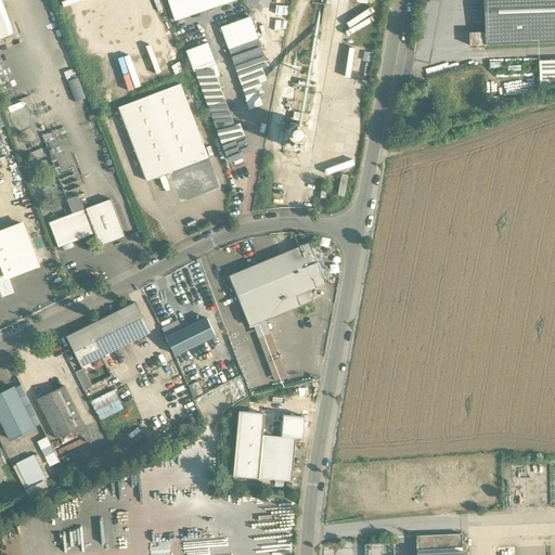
[(1,0),(0,0),(0,39),(15,34),(1,0)]
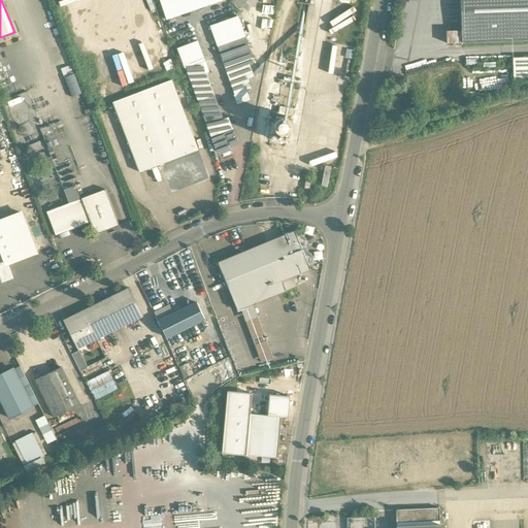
[(161,0),(167,19),(221,0),(161,0)]
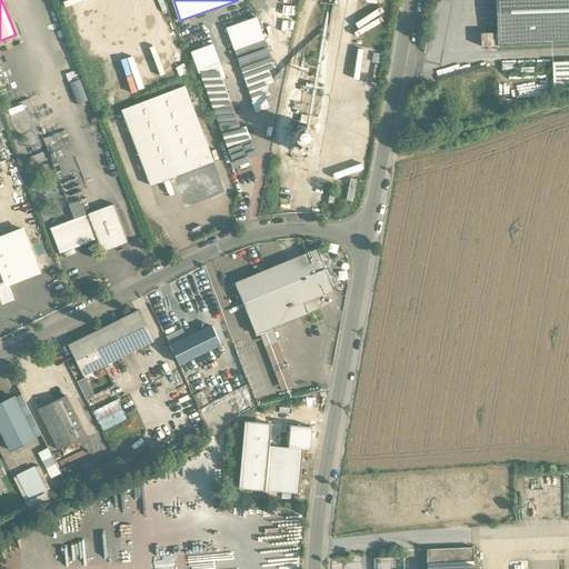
[(338,0),(320,0),(320,3),(325,5),(319,32),(328,35),(333,6),(338,7),(338,0)]
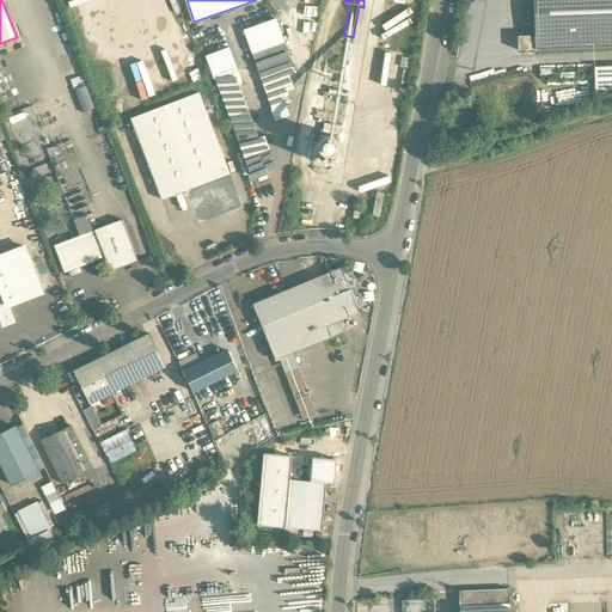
[(611,0),(533,0),(534,50),(611,47),(611,0)]
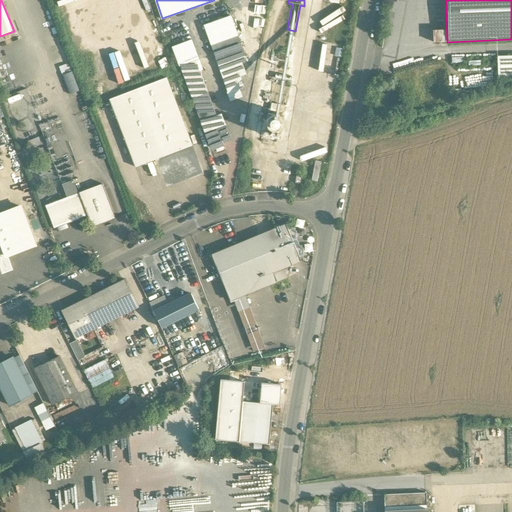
[(203,24),(214,53),(240,44),(229,14),(203,24)]
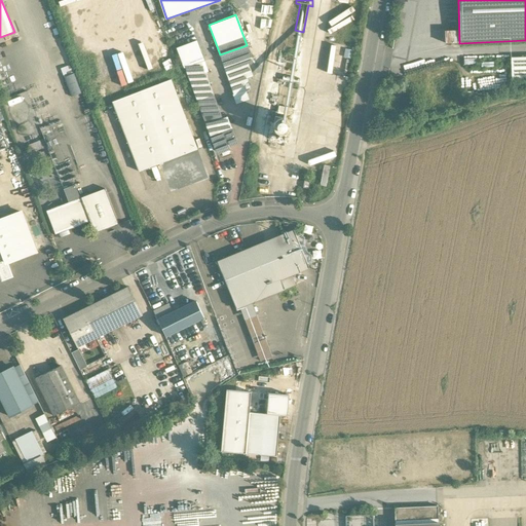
[(459,31),(449,31),(450,44),(459,43),(459,31)]
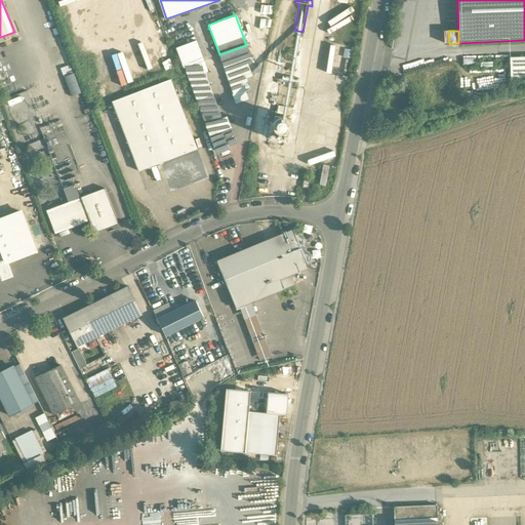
[(176,46),(185,68),(200,62),(205,59),(197,39),(176,46)]
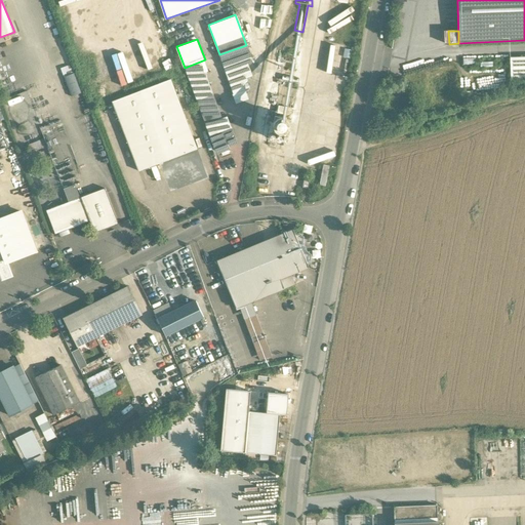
[(153,44),(132,50),(142,78),(162,71),(153,44)]
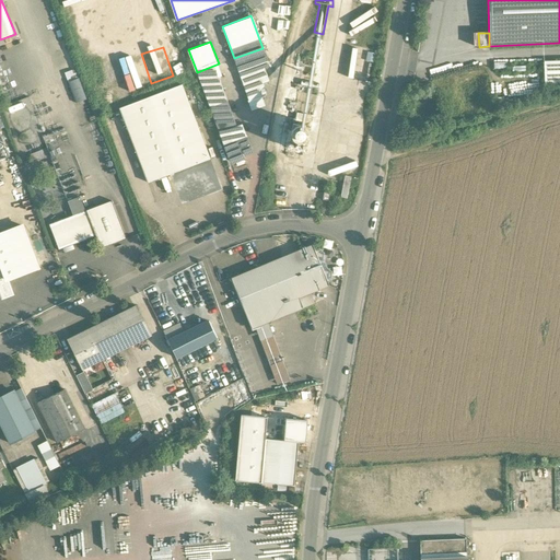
[(263,48),(234,58),(249,102),(261,97),(259,91),(264,89),(261,83),(268,81),(264,69),(270,67),(263,48)]
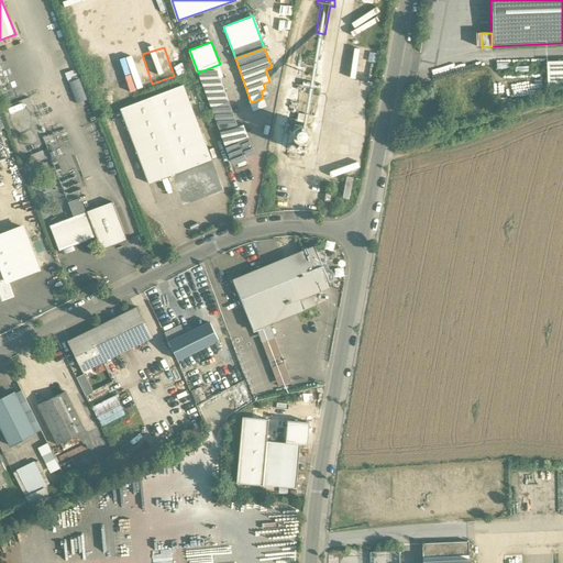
[(113,70),(118,86),(124,84),(128,92),(142,88),(132,56),(117,61),(119,68),(113,70)]
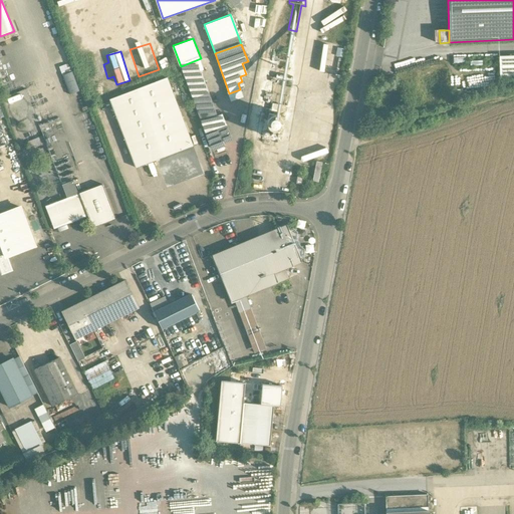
[(513,56),(499,57),(500,77),(513,76),(513,56)]
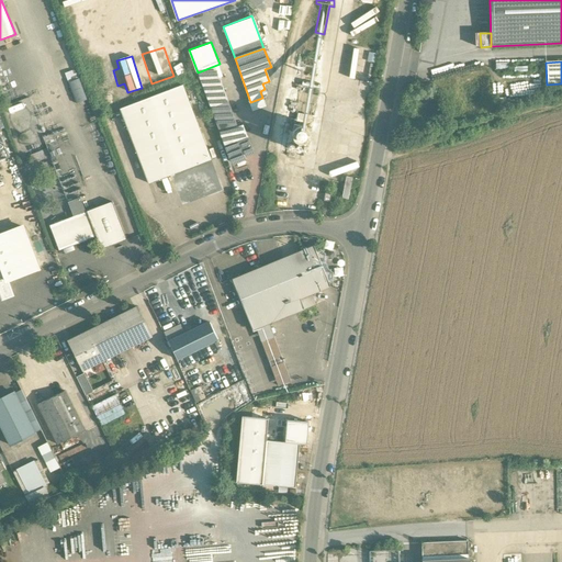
[(237,127),(214,66),(198,72),(220,134),(237,127)]
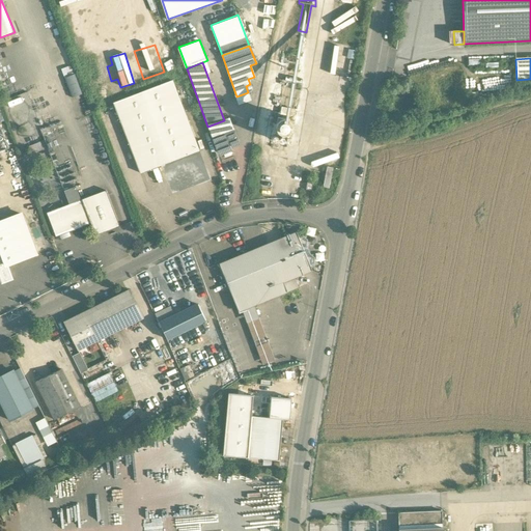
[(71,65),(59,70),(72,99),(82,94),(71,65)]
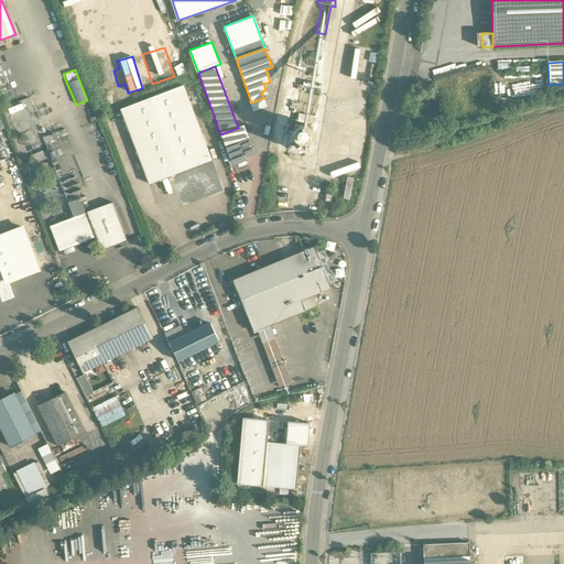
[(183,86),(120,110),(149,184),(212,161),(183,86)]
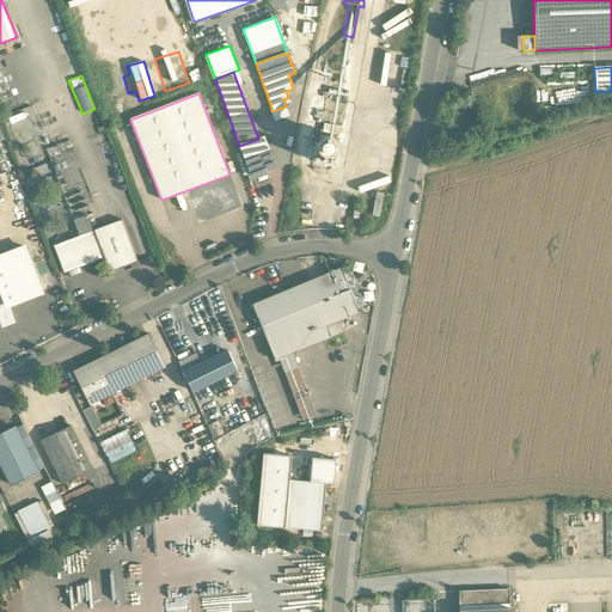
[(347,105),(325,102),(320,123),(342,128),(347,105)]
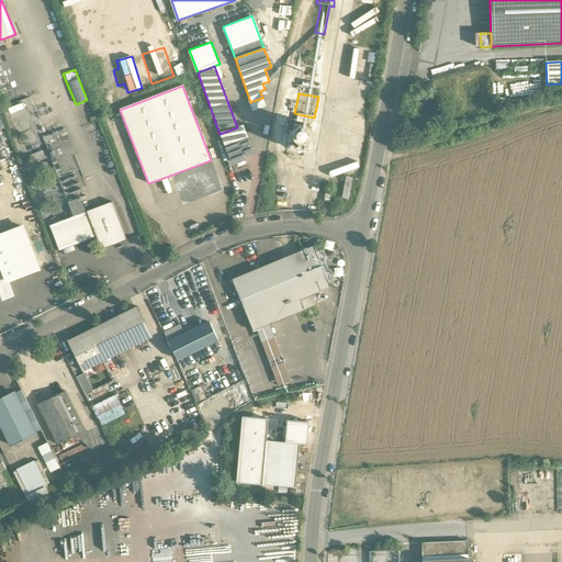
[(313,127),(292,124),(289,144),(308,148),(313,127)]
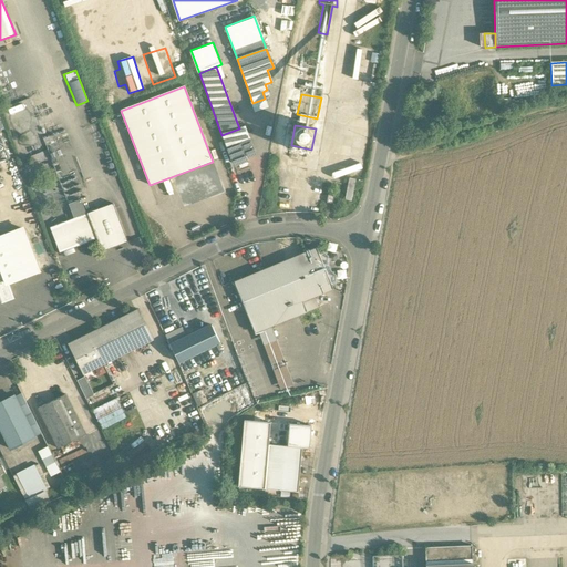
[(239,129),(222,135),(227,148),(249,140),(244,126),(239,129)]
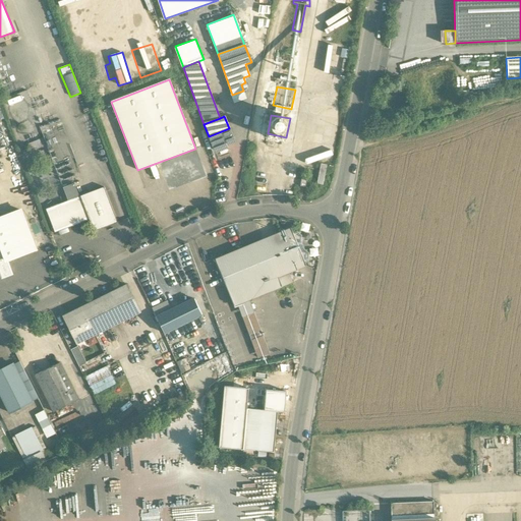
[(229,128),(209,136),(214,151),(225,146),(224,143),(234,139),(229,128)]
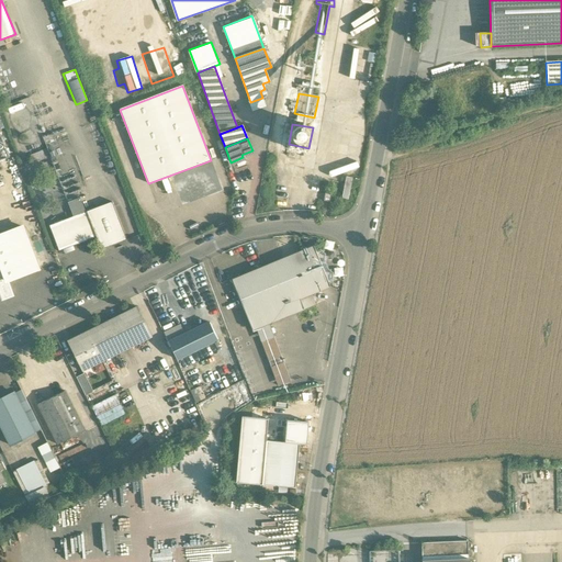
[(308,148),(289,144),(288,150),(307,155),(308,148)]
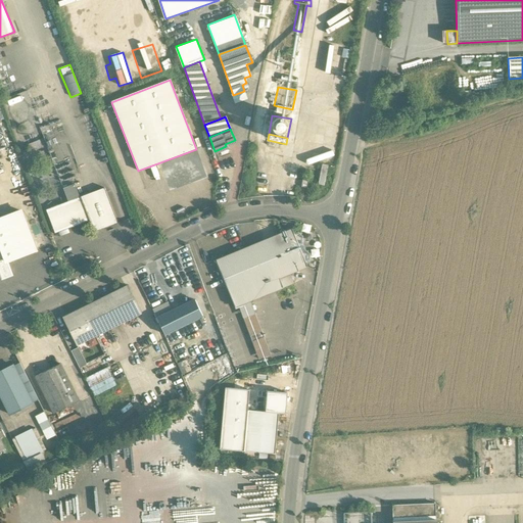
[(328,167),(323,165),(320,184),(325,185),(328,167)]
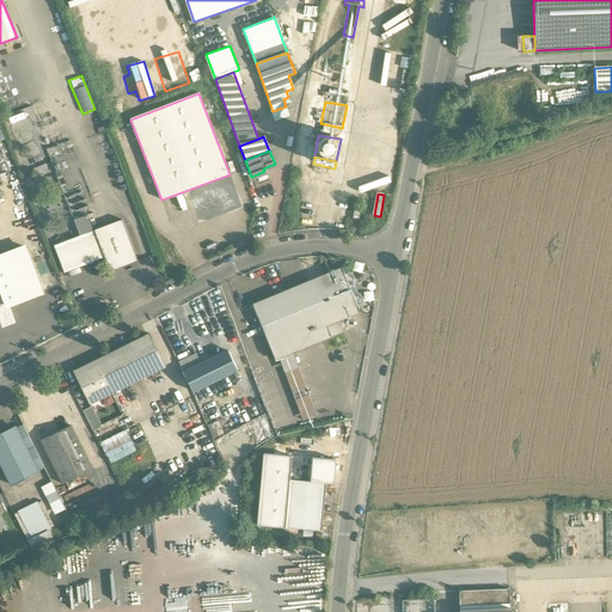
[(87,215),(73,221),(79,237),(92,231),(87,215)]
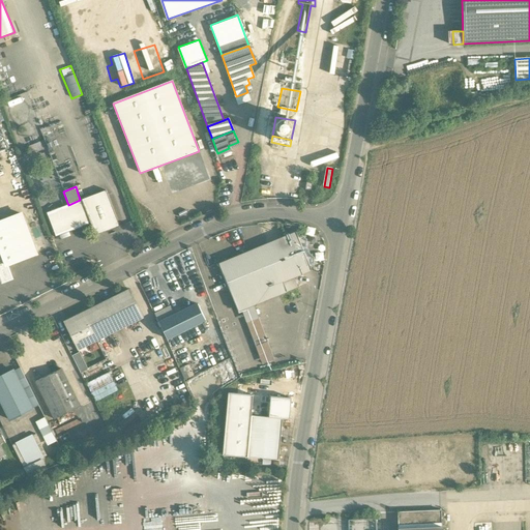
[(106,190),(81,200),(90,224),(95,235),(119,227),(106,190)]
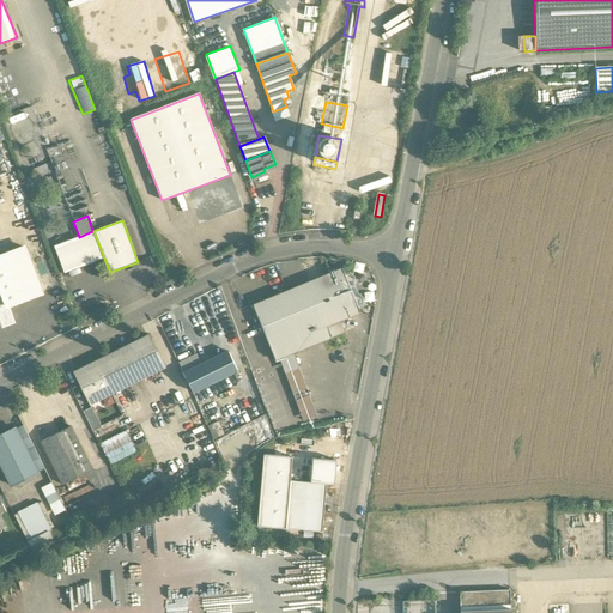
[(79,237),(54,247),(65,274),(104,259),(93,231),(92,231),(79,237)]
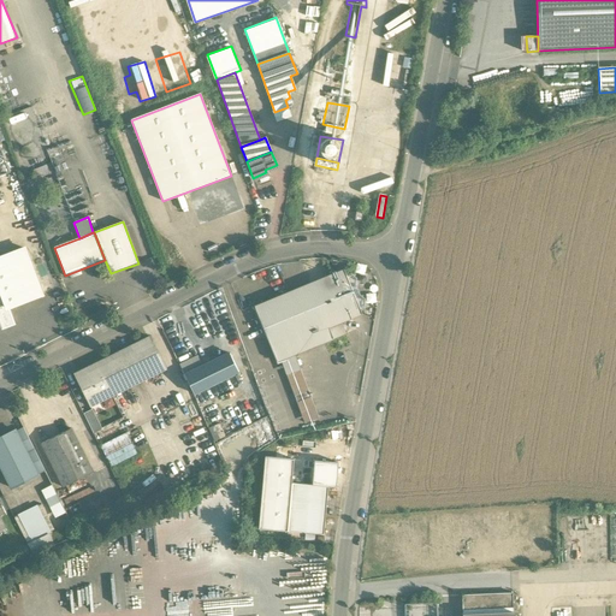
[(24,249),(0,258),(0,324),(12,319),(7,308),(42,295),(24,249)]
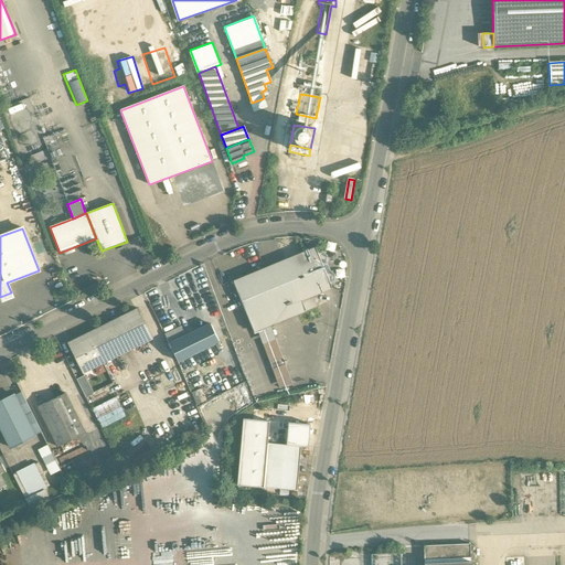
[(316,247),(233,281),(252,326),(254,332),(318,307),(316,300),(313,296),(332,288),(330,284),(334,281),(334,275),(329,270),(326,263),(327,256),(321,252),(318,253),(316,247)]
